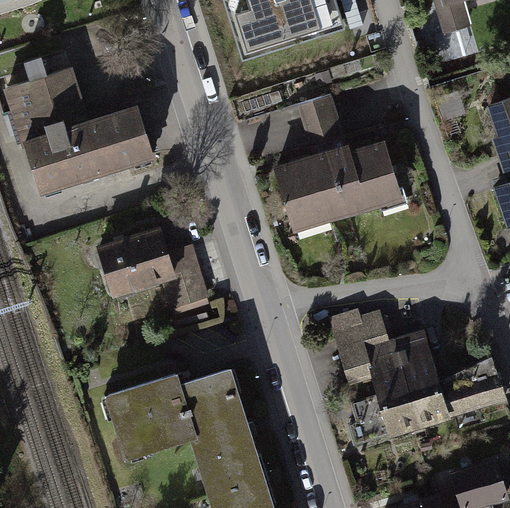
[(0,17),(26,10),(50,0),(0,0),(0,17)]
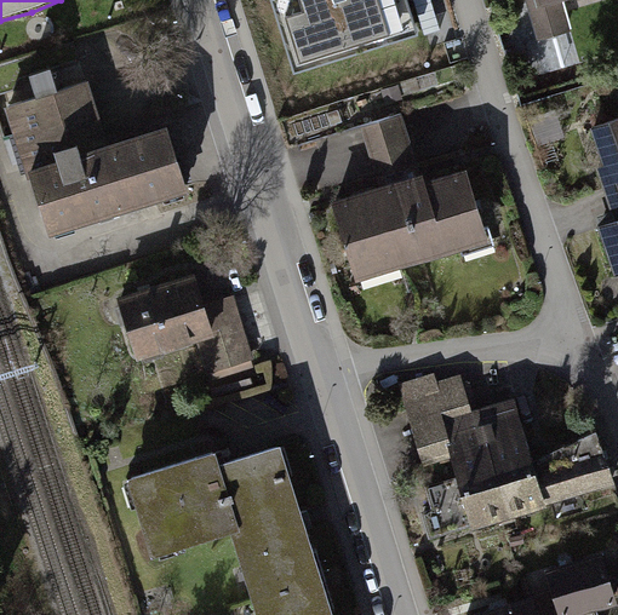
[(268,0),(290,69),(417,30),(407,0),(268,0)]
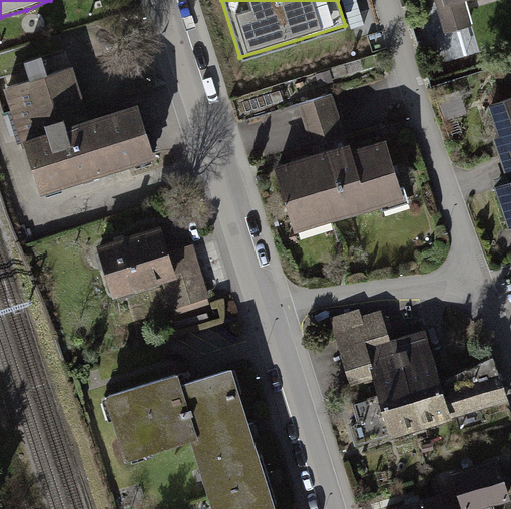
[(433,0),(446,42),(479,33),(469,0),(433,0)]
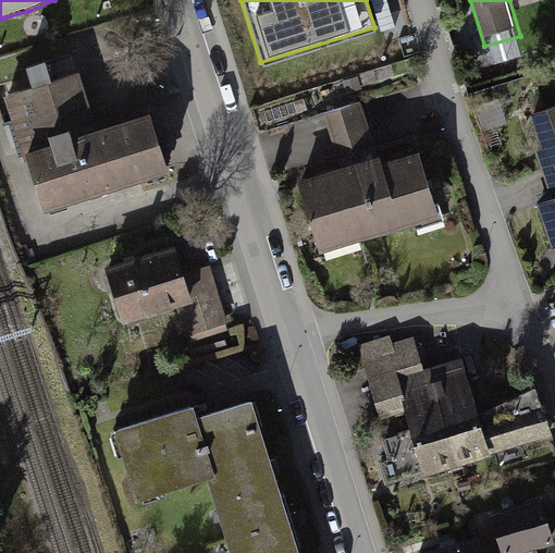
[(78,72),(2,95),(38,216),(168,175),(148,111),(95,127),(78,72)]
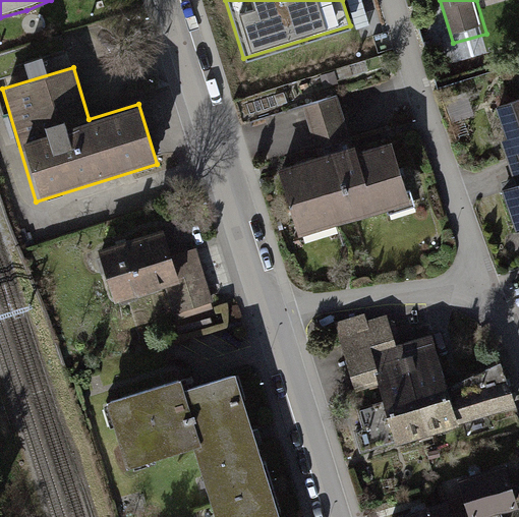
[(336,100),(301,111),(315,158),(277,170),(298,236),(407,202),(387,139),(351,151),(336,100)]
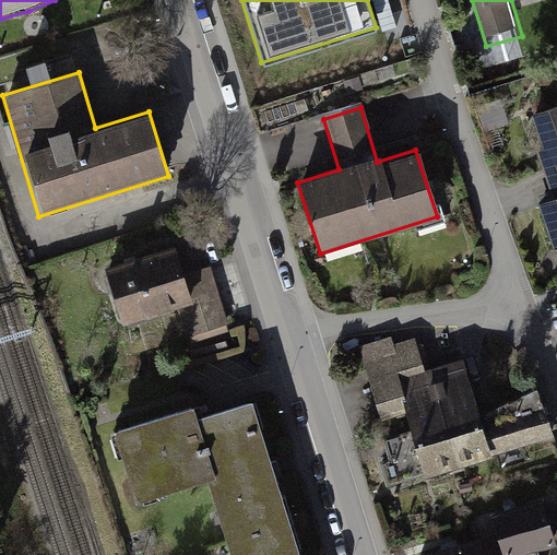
[(556,107),(532,116),(545,156),(534,161),(547,199),(537,201),(553,250),(556,248),(556,107)]
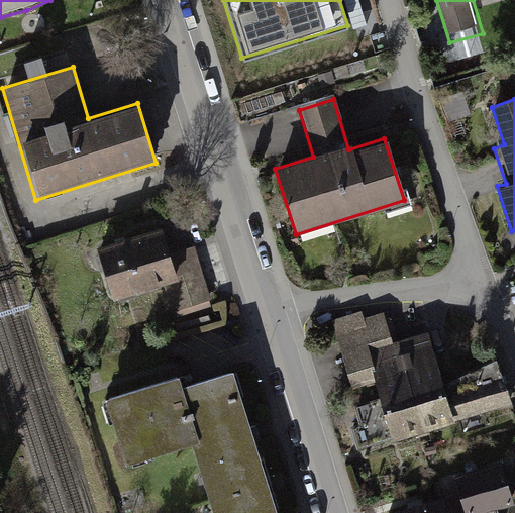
[(164,228),(96,245),(111,304),(161,292),(168,318),(209,308),(198,267),(176,273),(164,228)]
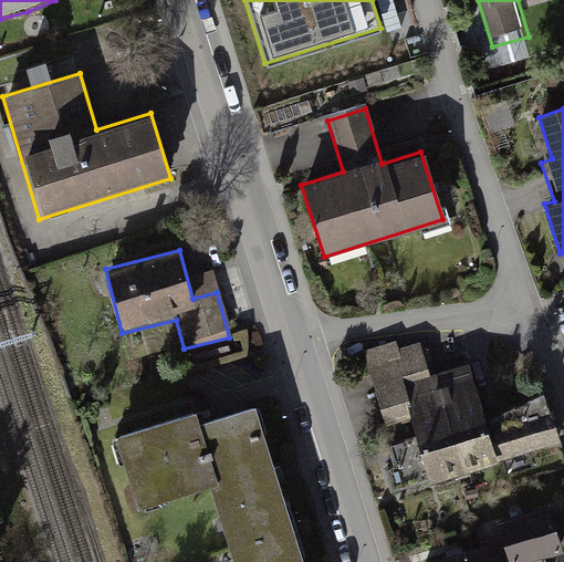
[(420,343),(365,360),(383,420),(405,413),(425,478),(540,444),(525,397),(490,407),(477,364),(431,378),(420,343)]
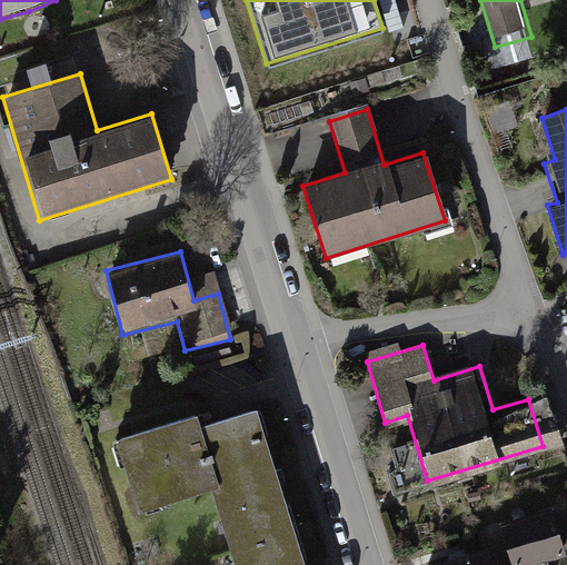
[(194,414),(120,435),(141,507),(205,488),(227,564),(305,564),(260,409),(198,427),(194,414)]
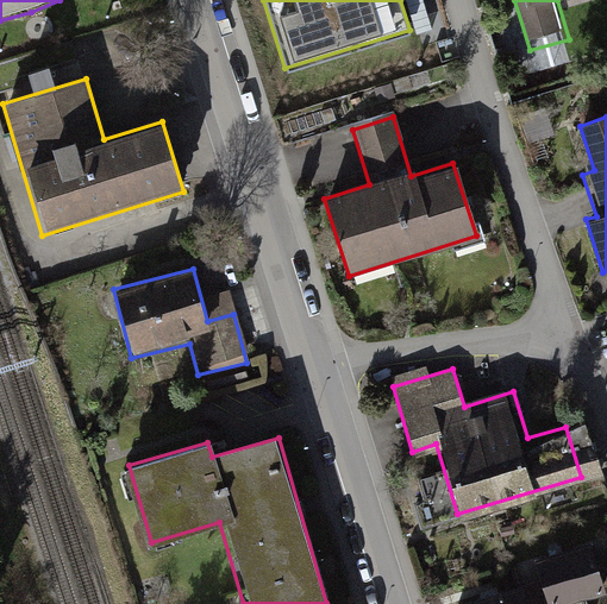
[(587,546),(536,560),(546,603),(551,603),(599,591),(587,546)]
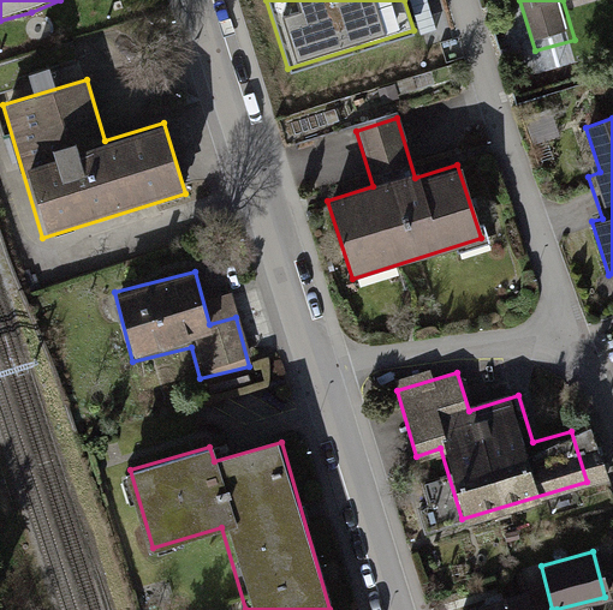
[(530,609),(528,599),(486,609),(530,609)]
